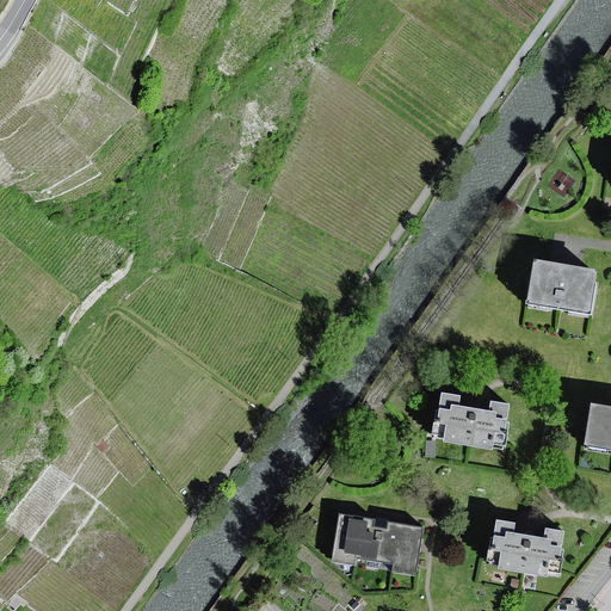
[(565,265),(536,260),(529,301),(590,310),(596,270),(565,265)]
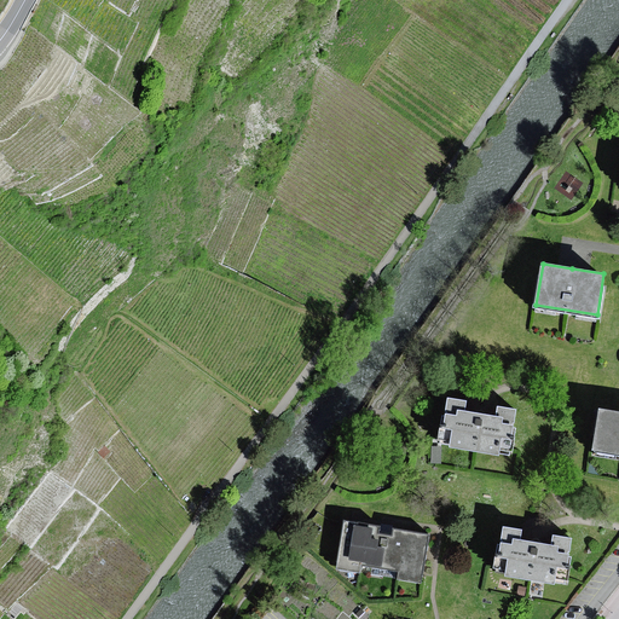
[(463,399),(445,395),(437,440),(446,441),(445,446),(496,455),(496,451),(507,452),(515,408),(495,404),(493,415),(479,412),(462,409),(463,399)]
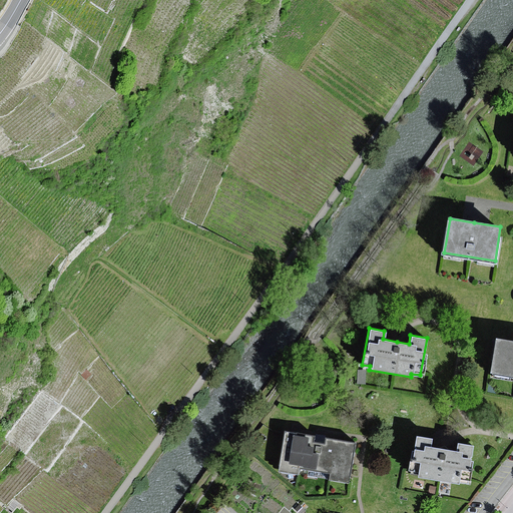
[(512,342),(498,340),(493,372),(512,375),(512,342)]
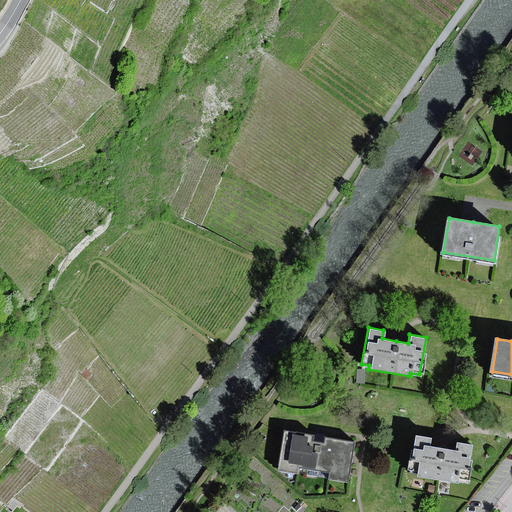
[(90,373),(87,370),(82,374),(86,378),(90,373)]
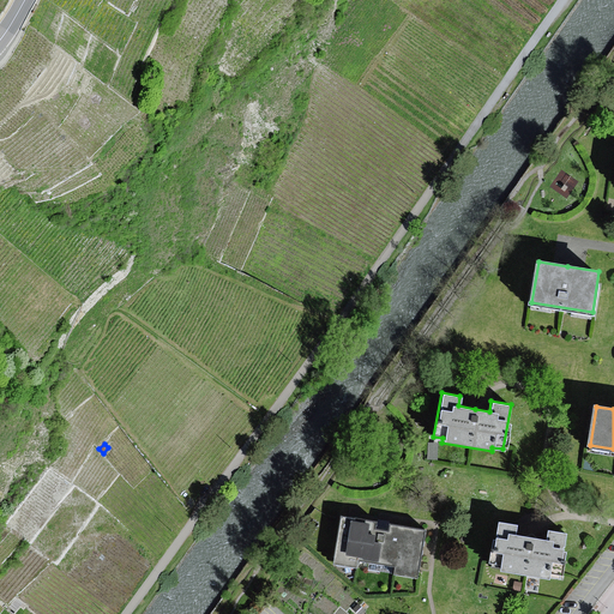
[(375,521),(341,515),(332,564),(356,567),(359,558),(395,564),(393,572),(417,576),(425,529),(389,524),(389,530),(380,529),(374,528),(375,521)]
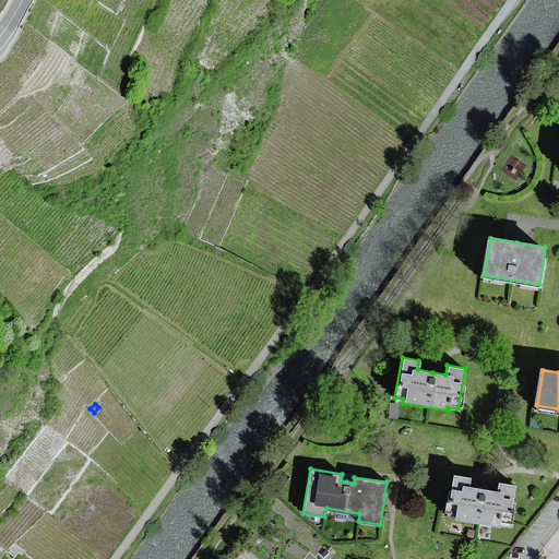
[(473,477),(454,475),(451,492),(449,492),(445,513),(448,514),(448,515),(456,518),(455,521),(501,527),(501,523),(512,524),(515,503),(512,502),(513,498),(514,498),(516,487),(499,484),(498,492),(487,491),(472,488),(473,477)]
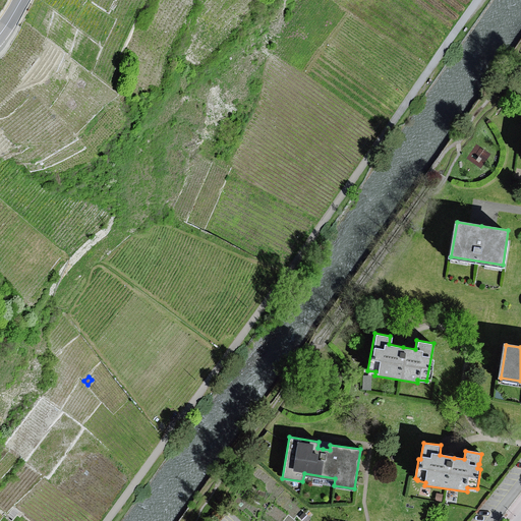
All buildings are outlined.
